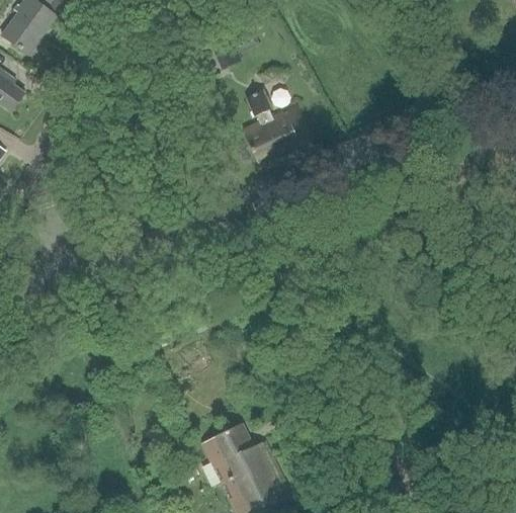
[(27,54),(56,15),(46,8),(52,0),(20,0),(13,10),(16,12),(1,34),(27,54)]
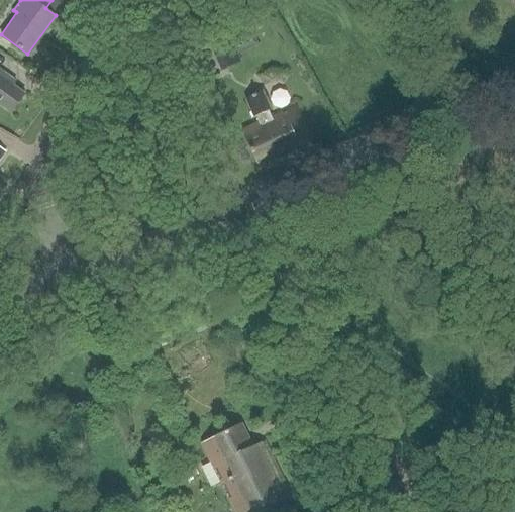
[(208,40),(219,66),(240,57),(229,31),(208,40)]
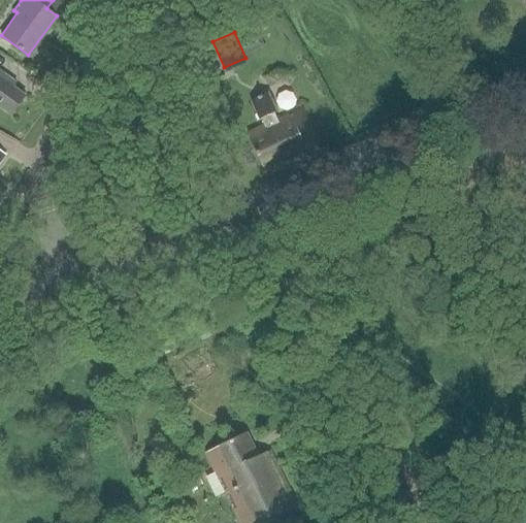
[(415,66),(412,69),(418,75),(421,72),(415,66)]
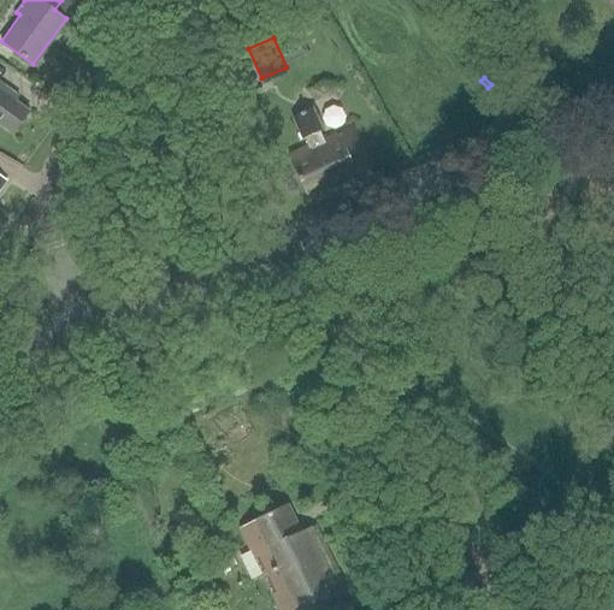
[(0,120),(16,132),(31,110),(17,100),(21,95),(0,80),(0,120)]
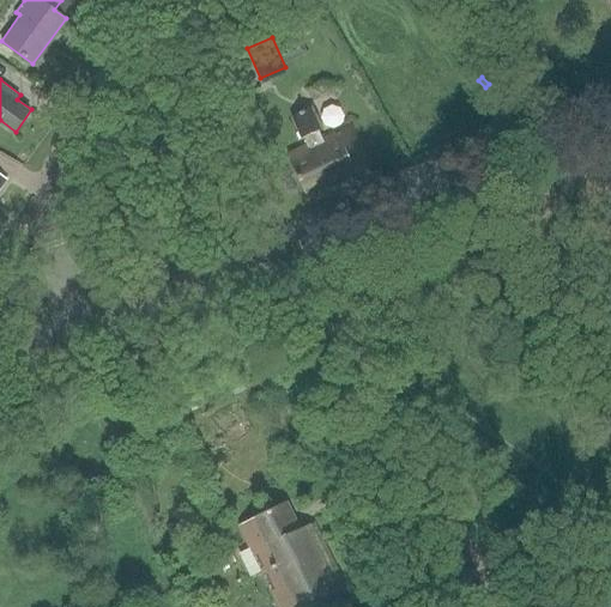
[(286,151),(302,188),(343,171),(346,180),(371,170),(352,123),(322,137),(309,104),(289,113),(298,135),(302,134),(306,144),(286,151)]
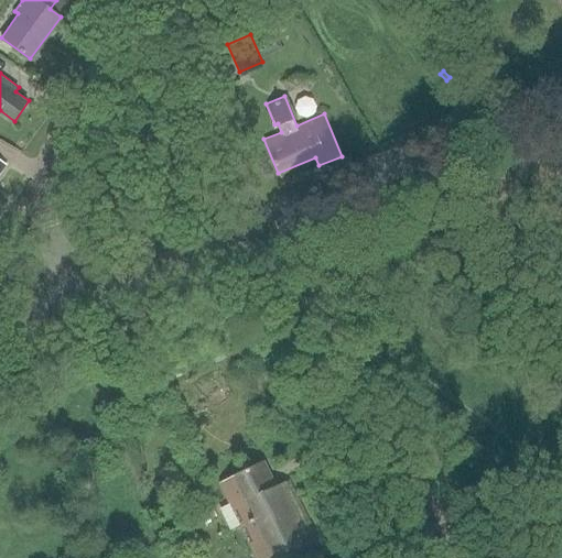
[(284,557),(320,542),(289,476),(276,483),(263,458),(220,481),(255,557),(284,557)]
